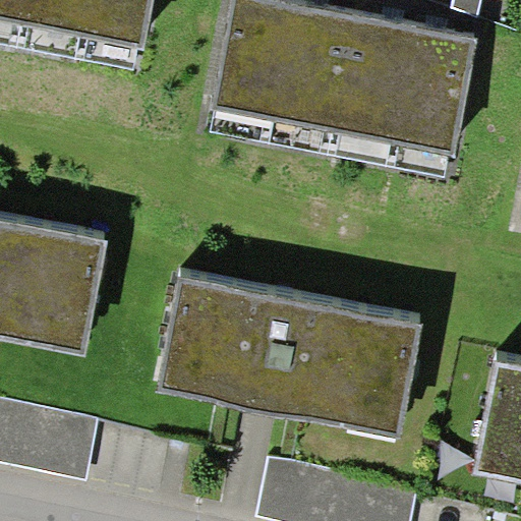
[(0,0),(0,44),(17,47),(25,0),(0,0)]
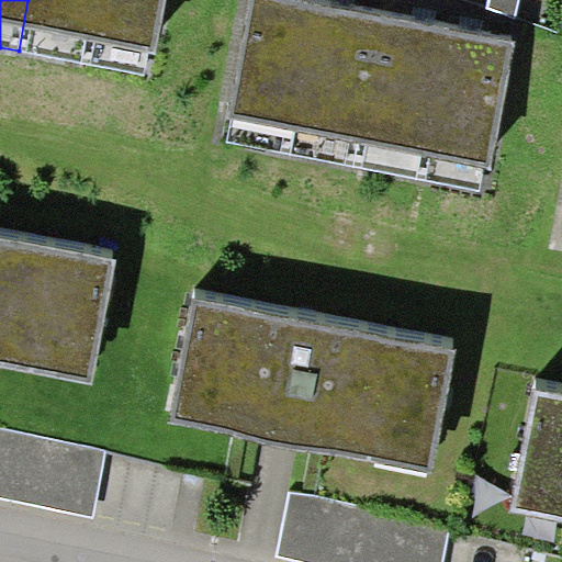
[(27,0),(19,51),(83,64),(94,0),(27,0)]
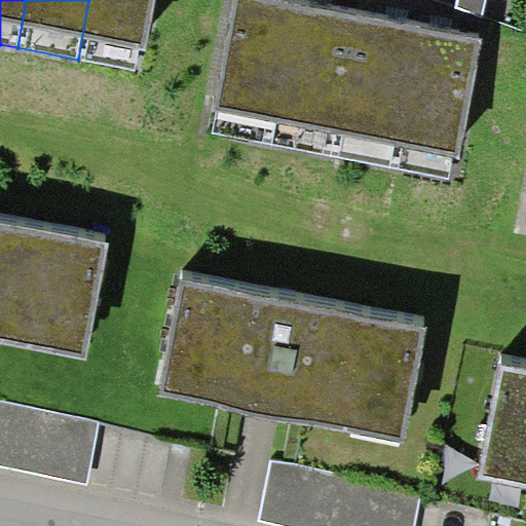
[(88,0),(78,60),(136,70),(139,48),(145,49),(153,0),(88,0)]
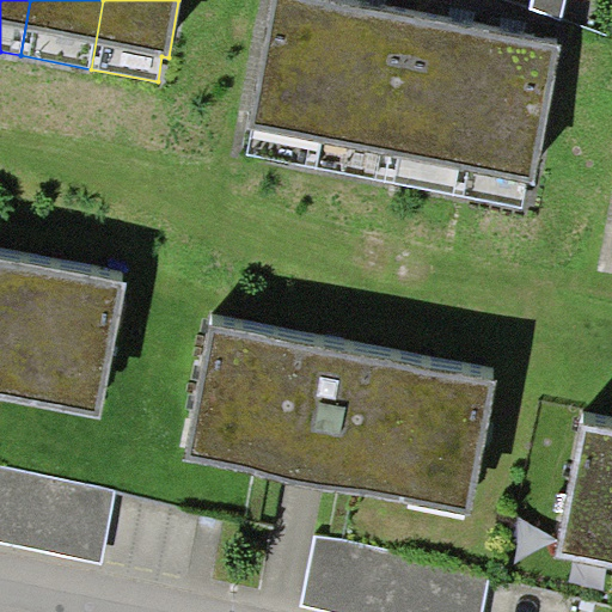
[(349,5),(325,0),(275,0),(246,155),(318,169),(349,5)]
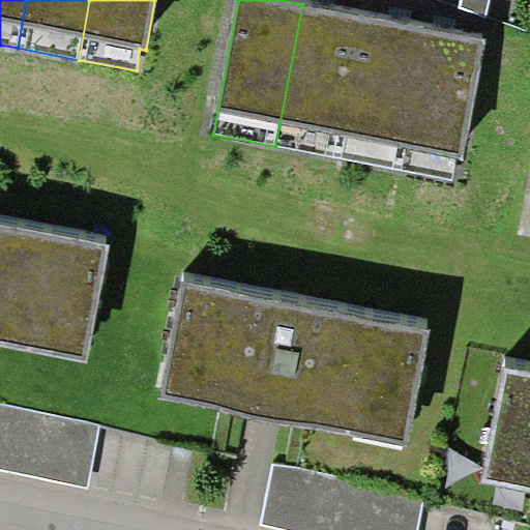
[(489,0),(462,0),(461,5),(486,15),(489,0)]
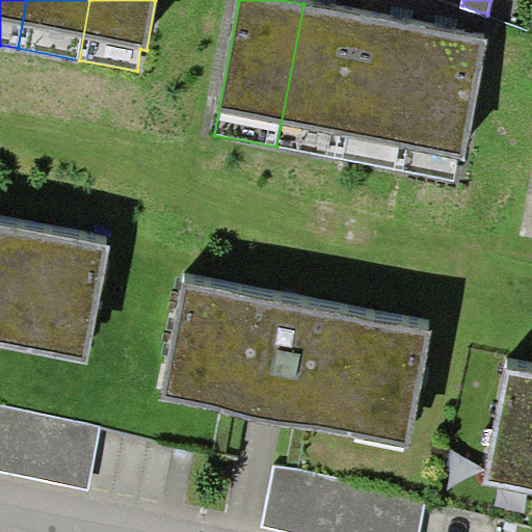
[(276,147),(343,159),(370,18),(303,4),(276,147)]
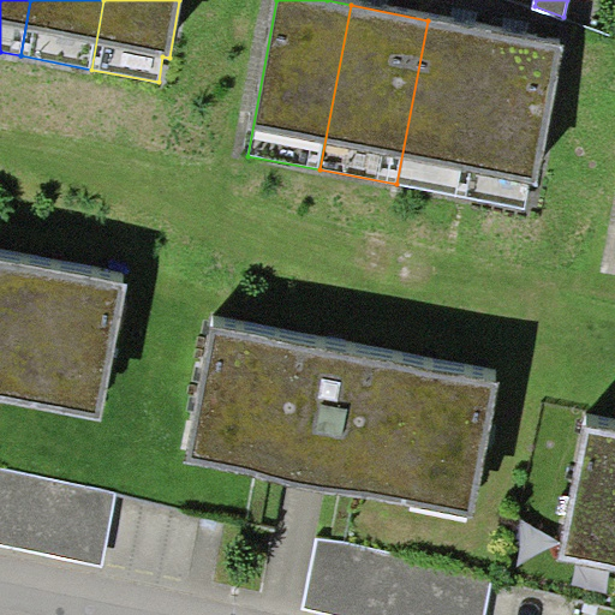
[(396,184),(464,197),(496,34),(428,21),(396,184)]
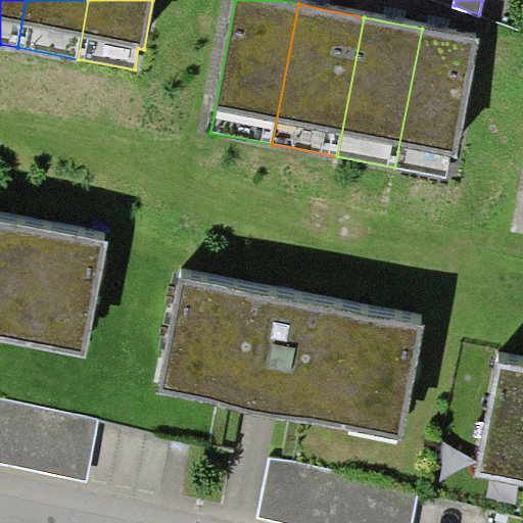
[(448,155),(456,156),(479,40),(422,29),(394,168),(444,177),(448,155)]
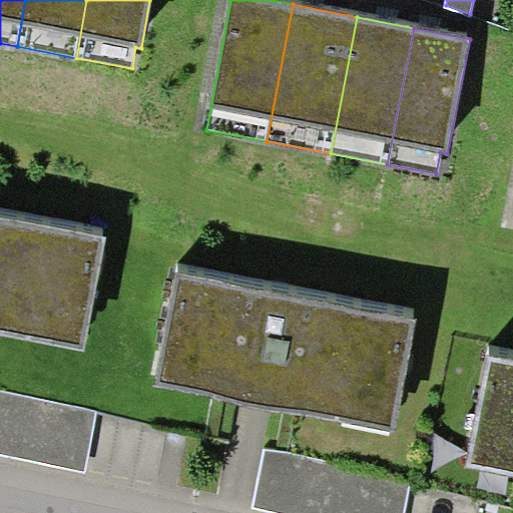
[(105,237),(0,216),(0,332),(82,349),(105,237)]
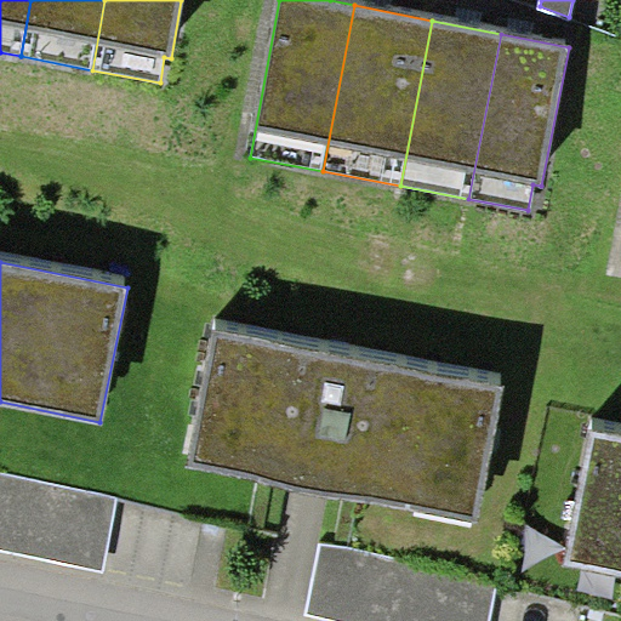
[(501,386),(215,330),(189,466),(472,522),(501,386)]
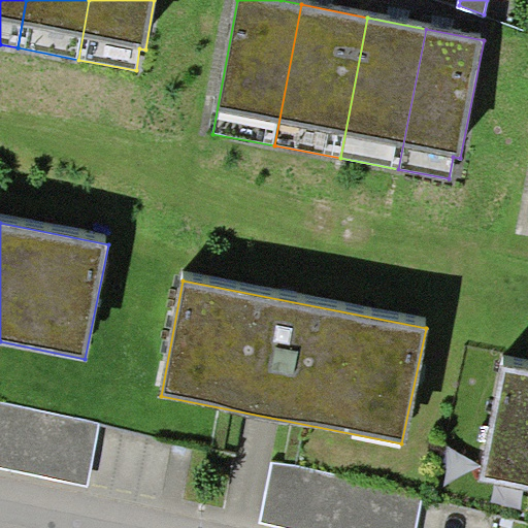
[(527,370),(503,365),(483,477),(527,486),(527,370)]
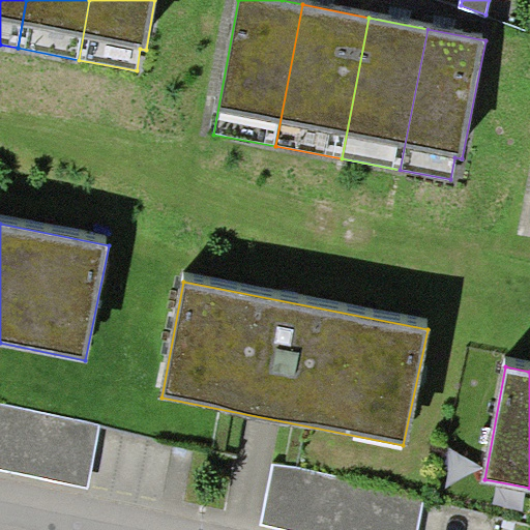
[(101,427),(0,405),(0,468),(89,487),(101,427)]
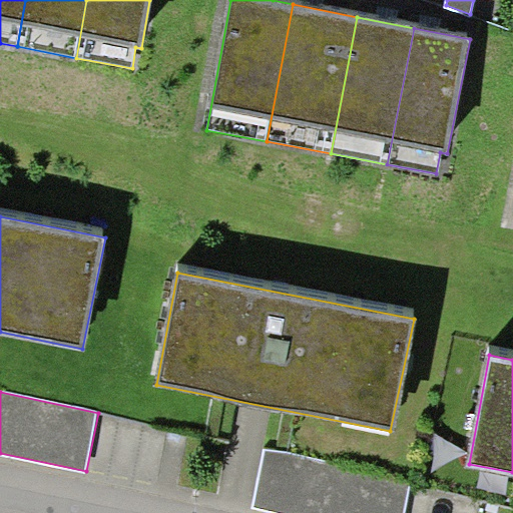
[(403,512),(411,481),(266,449),(253,506),(283,512),(403,512)]
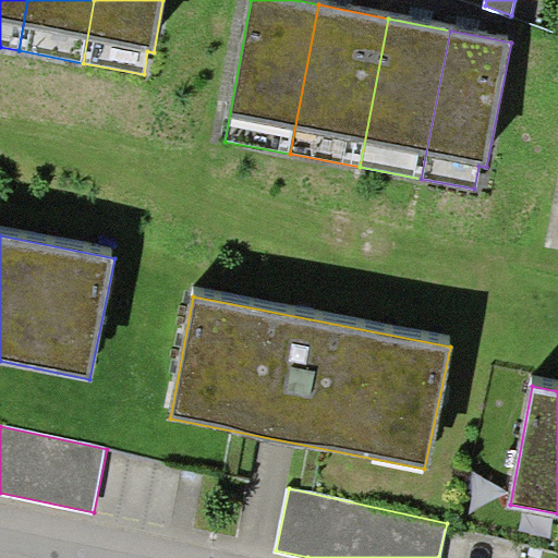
All buildings are outlined.
